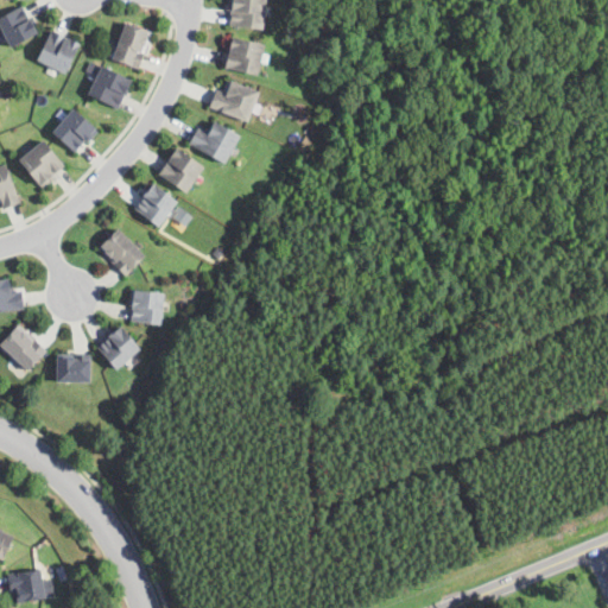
[(264,0),(264,27),(232,26),(233,8),(228,8),(228,0),(264,0)]
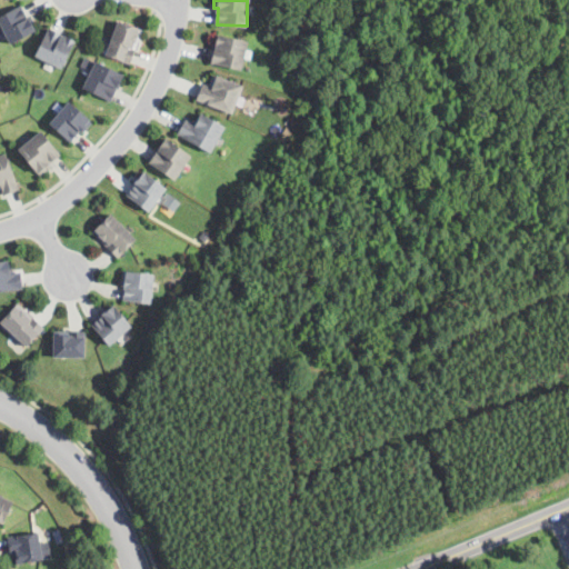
[(28,18),(32,15),(36,20),(31,22),(36,30),(10,43),(0,23),(0,15),(21,5),(28,18)]
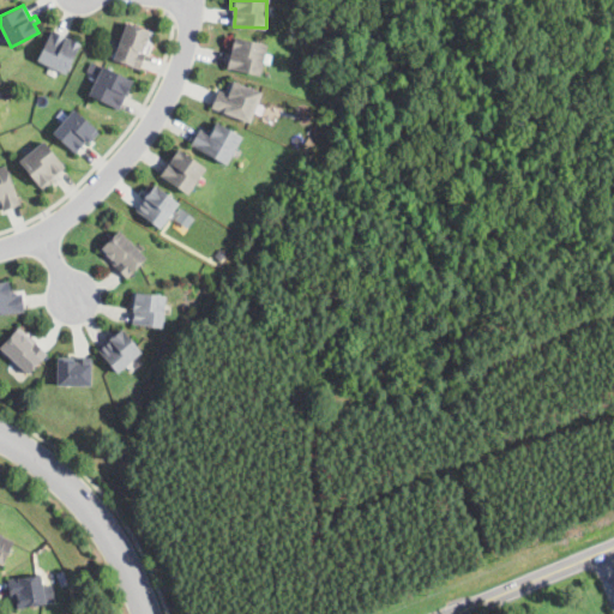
[(154,32),(142,70),(115,60),(127,24),(154,32)]
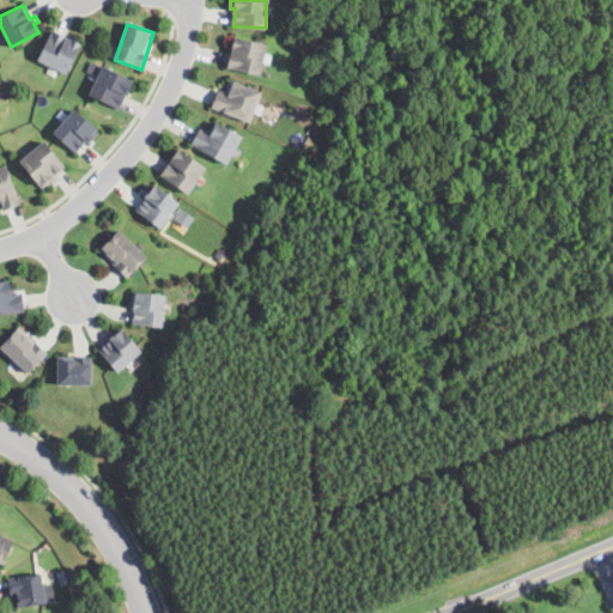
[(82,43),(66,73),(37,59),(52,29),(82,43)]
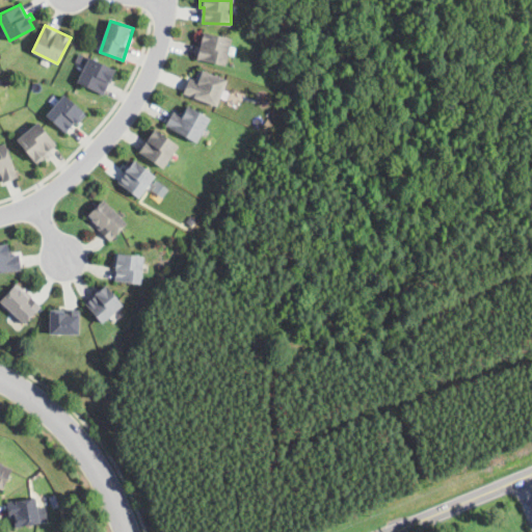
[(224,64),(195,58),(202,30),(231,37),(224,64)]
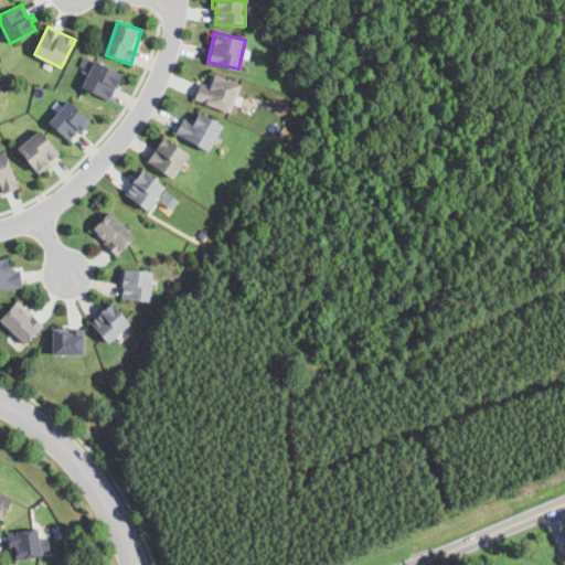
[(118,88),(115,87),(109,99),(82,86),(93,60),(124,73),(119,82),(120,82),(118,88)]
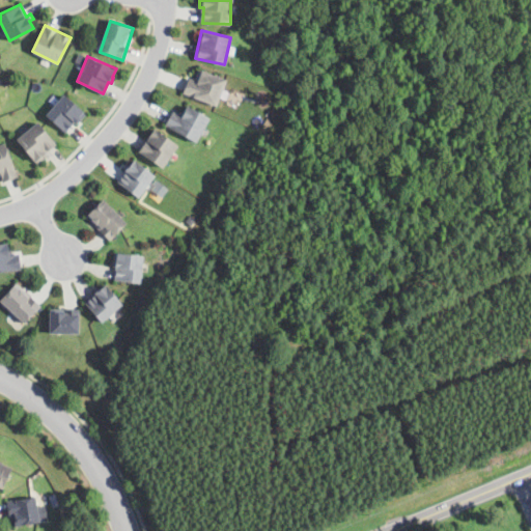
[(227,80),(216,106),(182,92),(189,76),(197,79),(201,70),(227,80)]
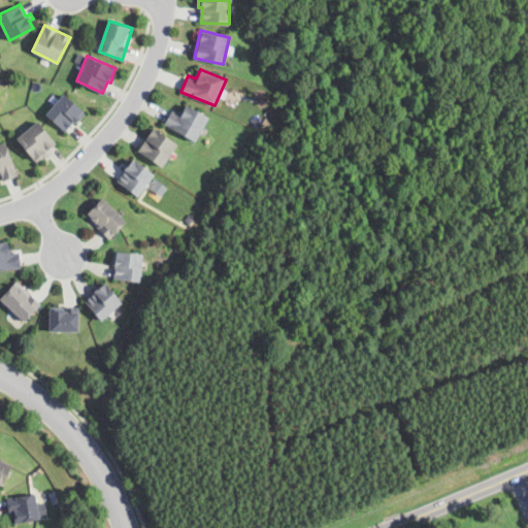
[(77,123),(74,121),(66,131),(44,114),(62,93),(86,112),(77,123)]
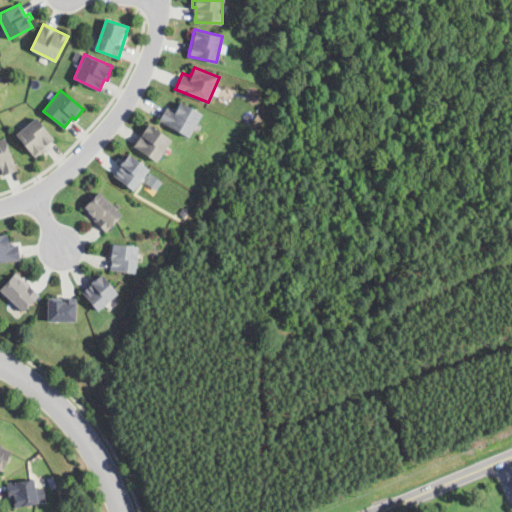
[(180,101),(202,114),(189,137),(159,119),(166,107),(174,112),(180,101)]
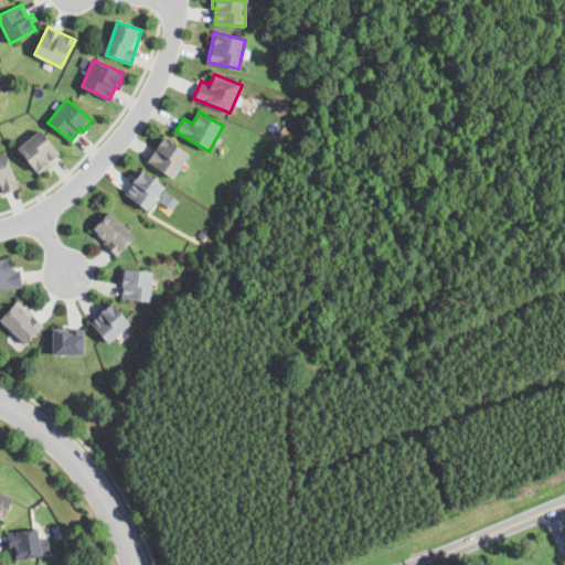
[(41,176),(17,147),(39,128),(60,152),(50,161),(53,164),(41,176)]
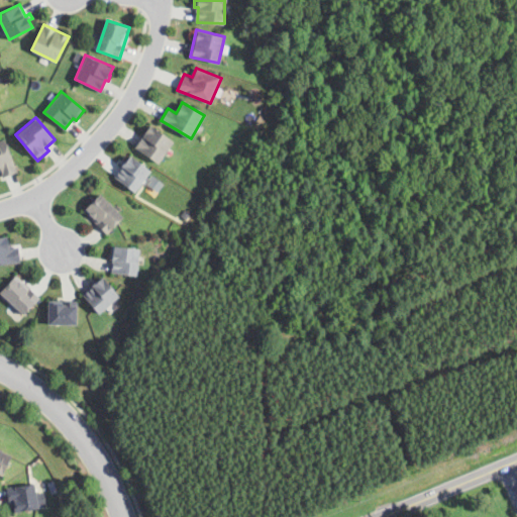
[(159,164),(134,147),(149,125),(174,141),(159,164)]
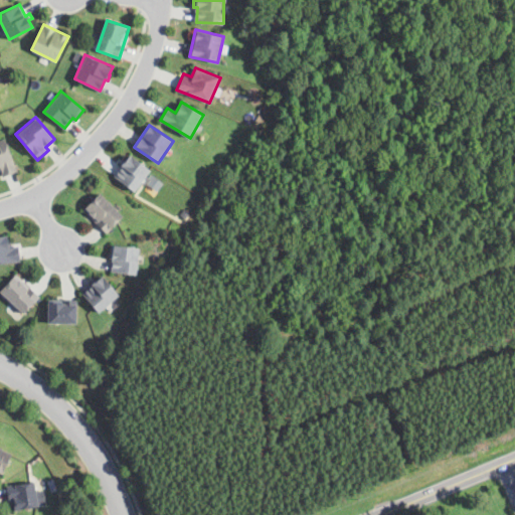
[(0,139),(4,138),(17,172),(4,177),(1,169),(0,169),(0,139)]
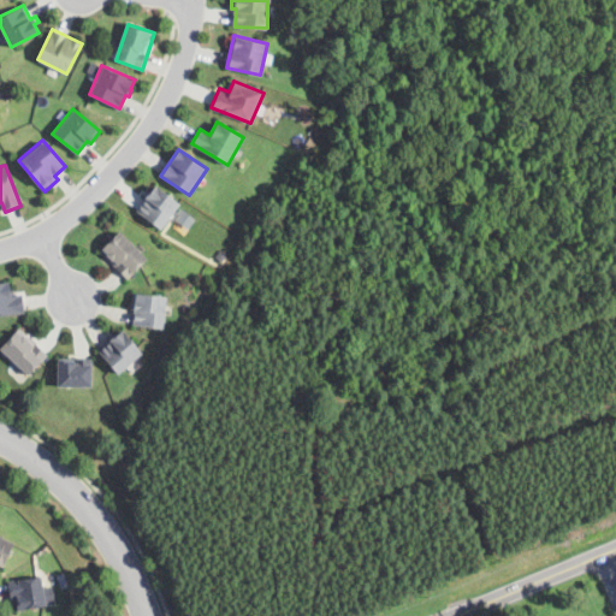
[(161,230),(137,212),(147,199),(143,196),(153,183),(181,203),(161,230)]
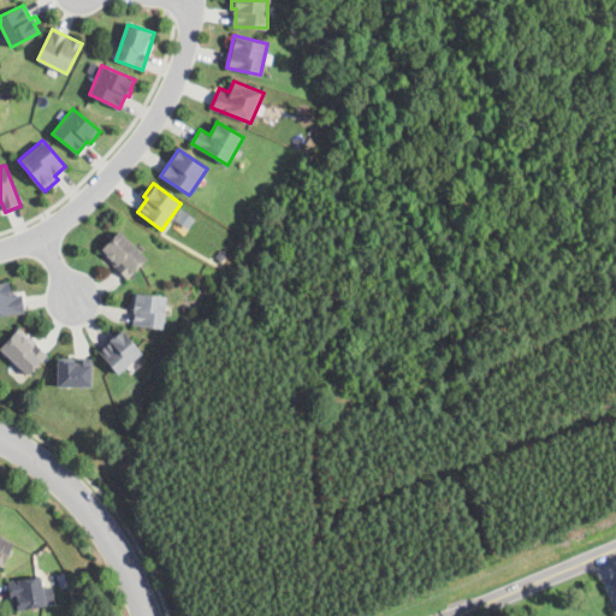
[(147,260),(128,279),(100,252),(119,232),(147,260)]
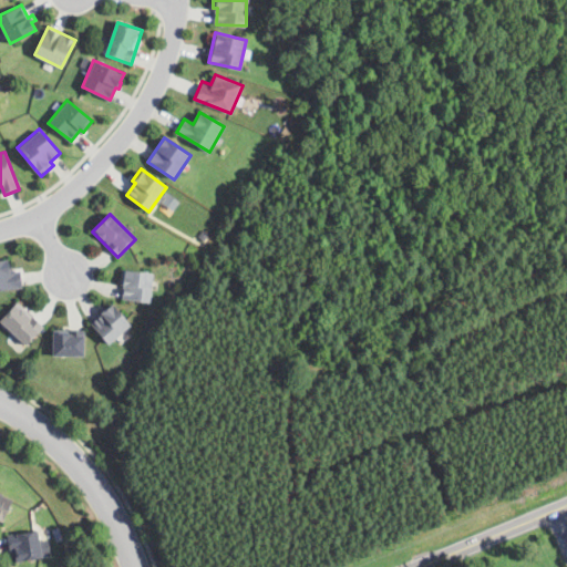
[(209,234),(205,240),(199,236),(204,229),(209,234)]
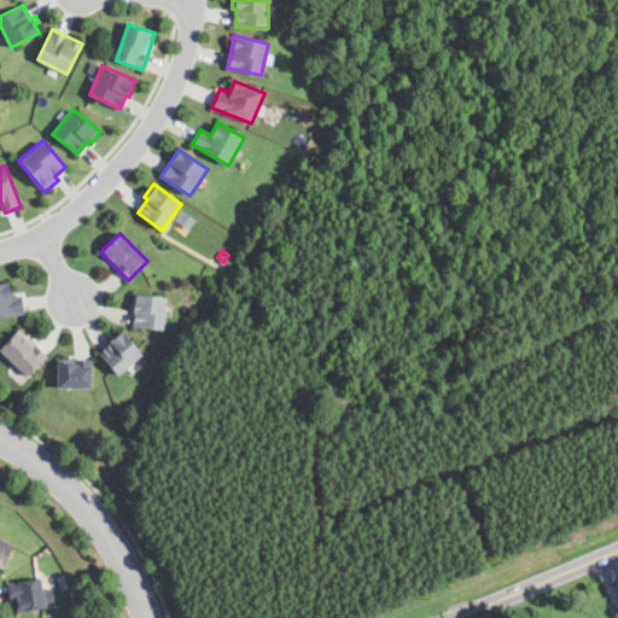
[(0,281),(10,281),(11,290),(15,290),(16,296),(23,295),(24,313),(0,315),(0,281)]
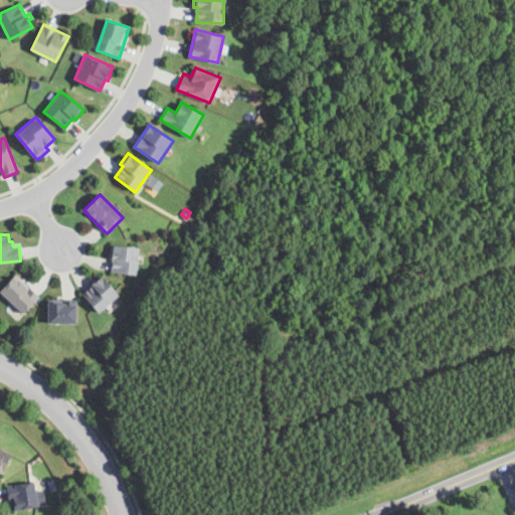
[(136,275),(111,271),(112,260),(111,260),(113,244),(140,247),(136,275)]
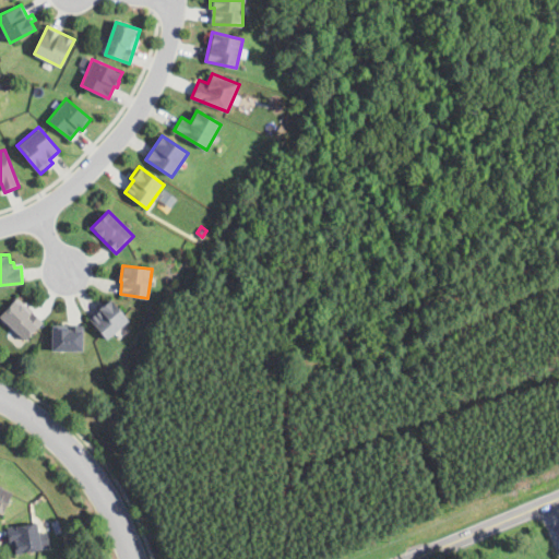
[(44,323),(27,342),(0,318),(18,299),(44,323)]
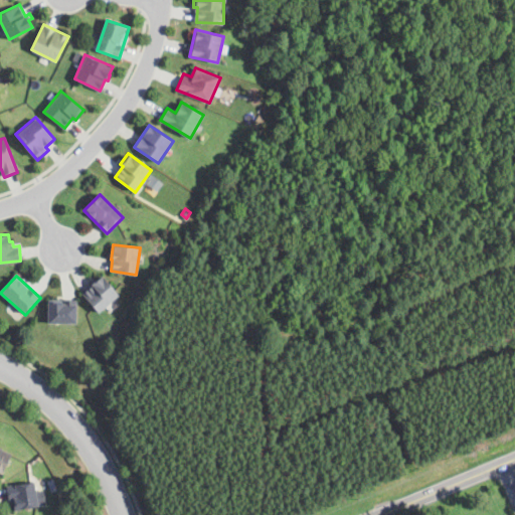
[(104,276),(120,295),(98,313),(79,291),(96,278),(98,281),(104,276)]
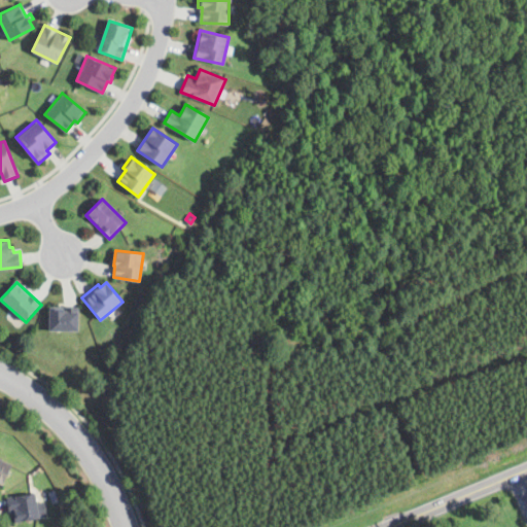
[(78,308),(78,331),(49,331),(50,308),(78,308)]
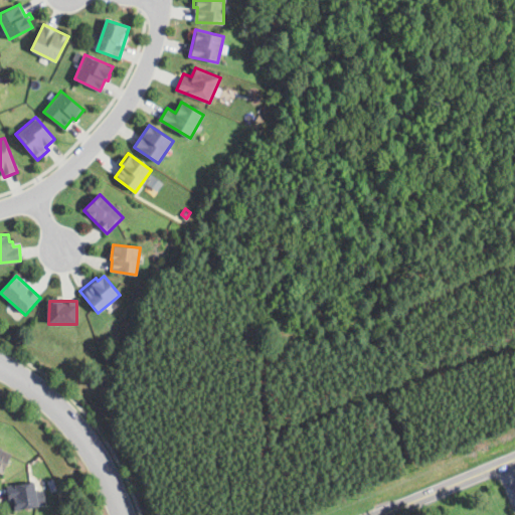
[(0,449),(12,455),(2,476),(0,475),(0,449)]
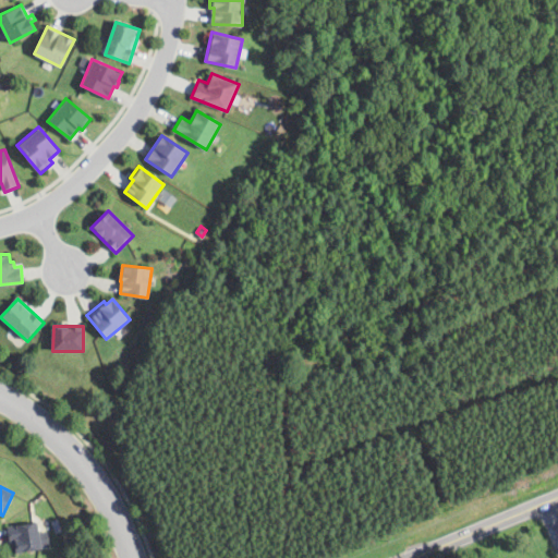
[(38,522),(43,549),(16,554),(15,547),(10,548),(7,528),(38,522)]
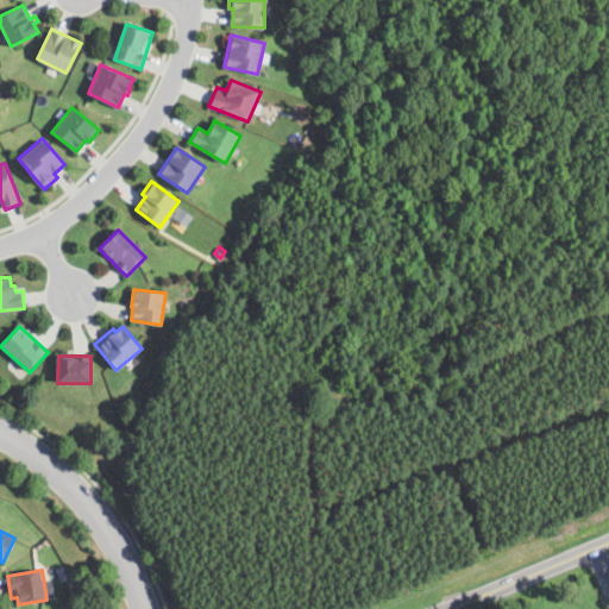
All buildings are outlined.
